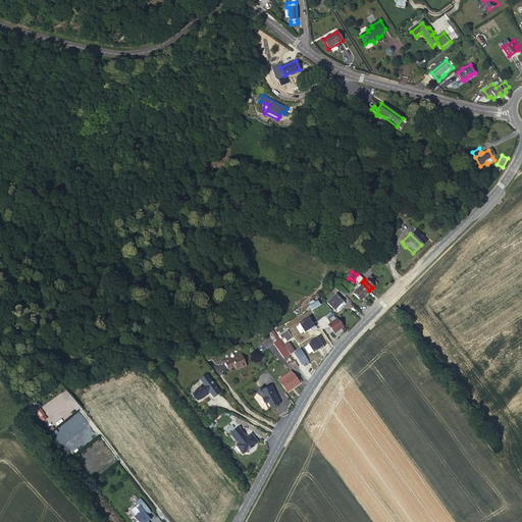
[(349,281),(344,286),(348,291),(353,285),(349,281)]
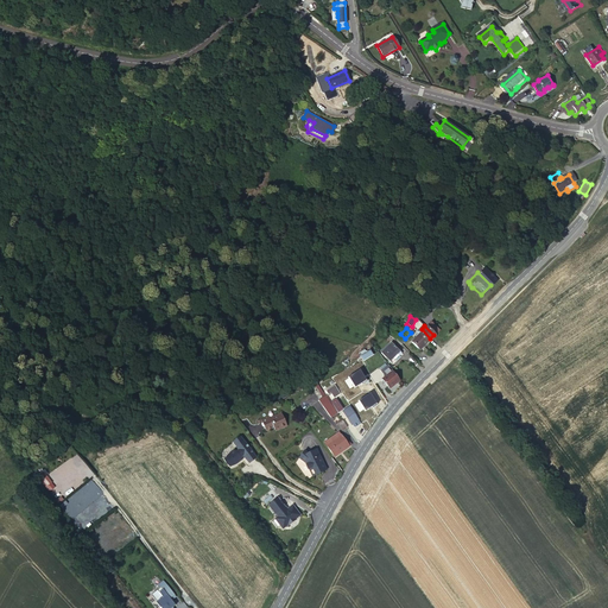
[(417,352),(430,339),(422,329),(407,342),(417,352)]
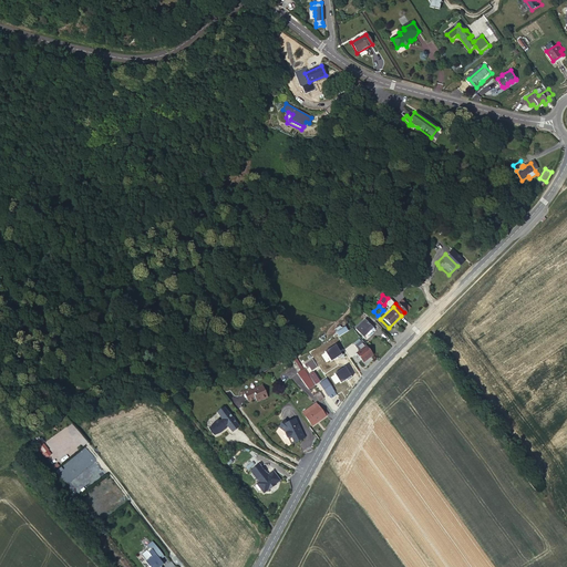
[(360,339),(363,336),(368,331),(371,329),(362,320),(352,330),(360,339)]
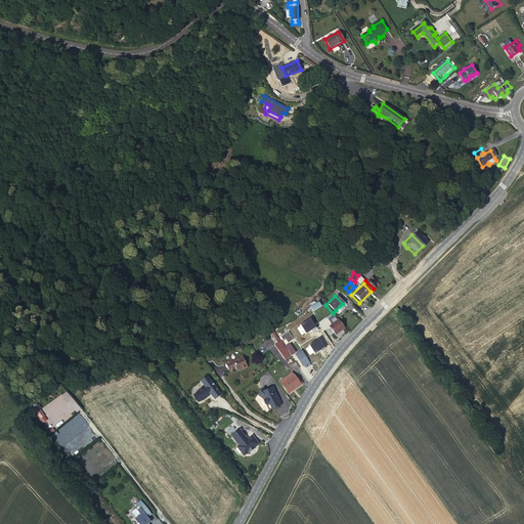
[(319,309),(316,305),(308,311),(310,315),(319,309)]
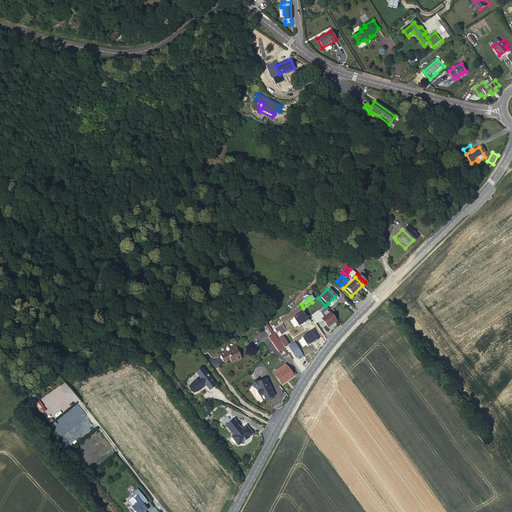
[(327,331),(337,323),(330,315),(320,323),(327,331)]
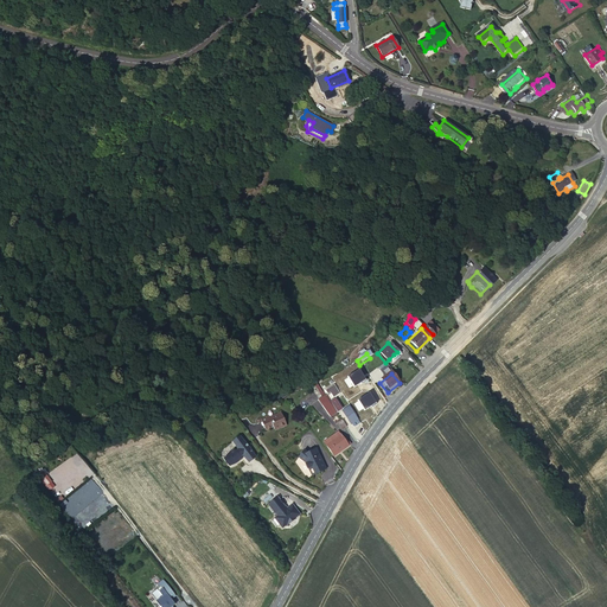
[(360,379),(347,389),(352,397),(366,388),(360,379)]
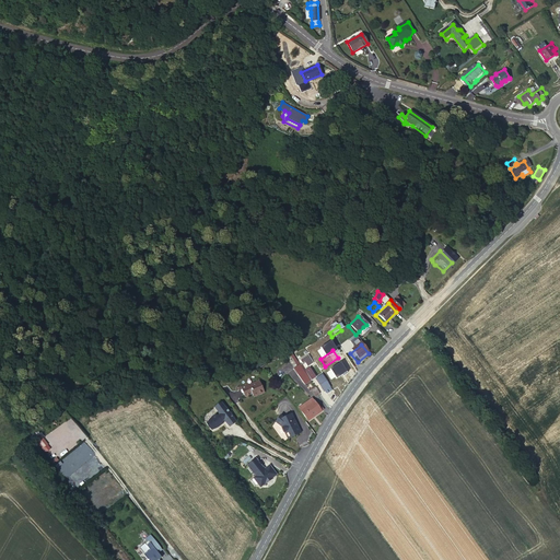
[(288,354),(281,359),(300,387),(307,383),(288,354)]
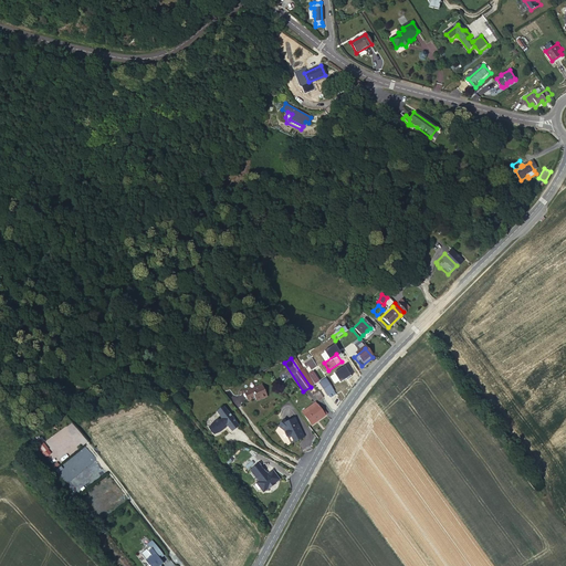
[(308,360),(301,366),(303,370),(305,368),(308,371),(314,368),(308,360)]
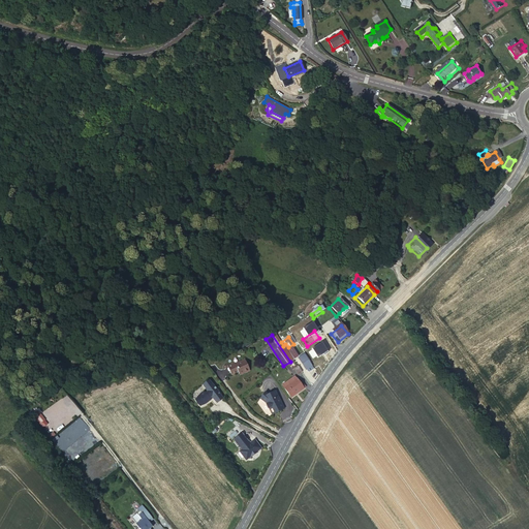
[(291,348),(287,351),(294,362),(298,361),(297,360),(299,359),(291,348)]
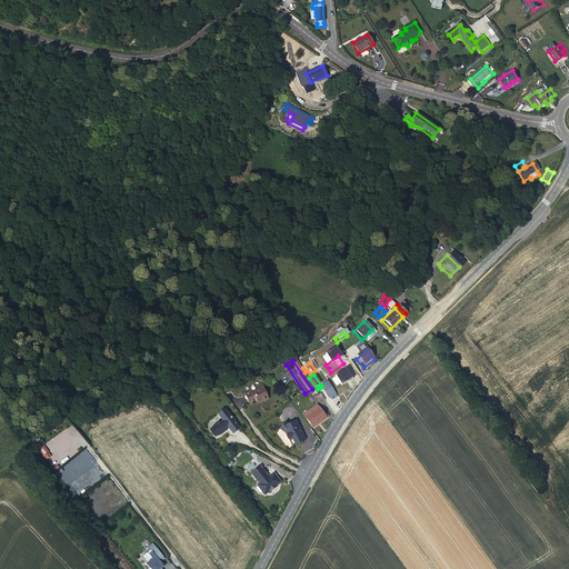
[(321,386),(319,387),(320,388),(327,399),(333,396),(326,383),(321,386)]
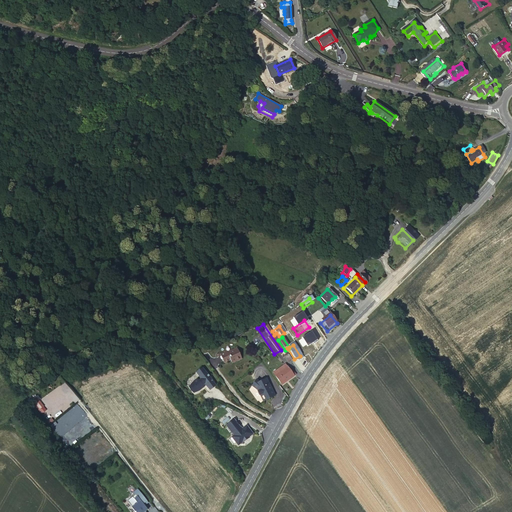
[(224,354),(217,357),(222,365),(228,362),(229,363),(230,364),(234,362),(238,361),(238,360),(239,359),(234,350),(228,353),(225,355),(224,354)]
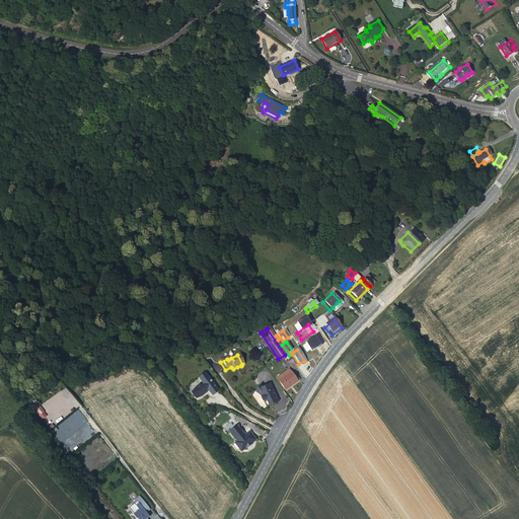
[(292,363),(288,357),(283,361),(287,366),(292,363)]
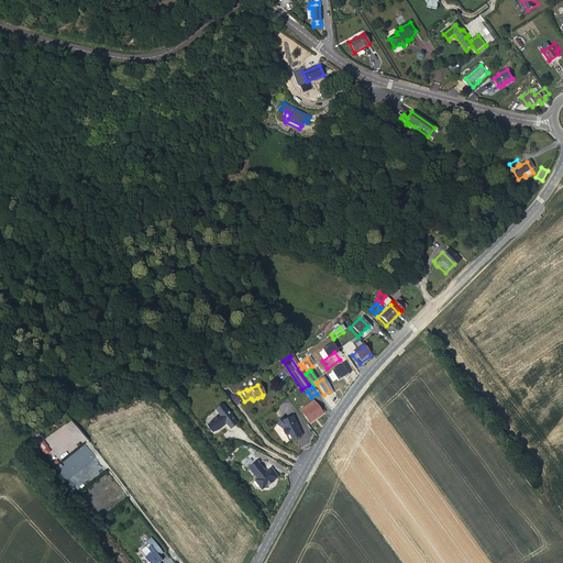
[(296,409),(298,412),(311,404),(310,401),(296,409)]
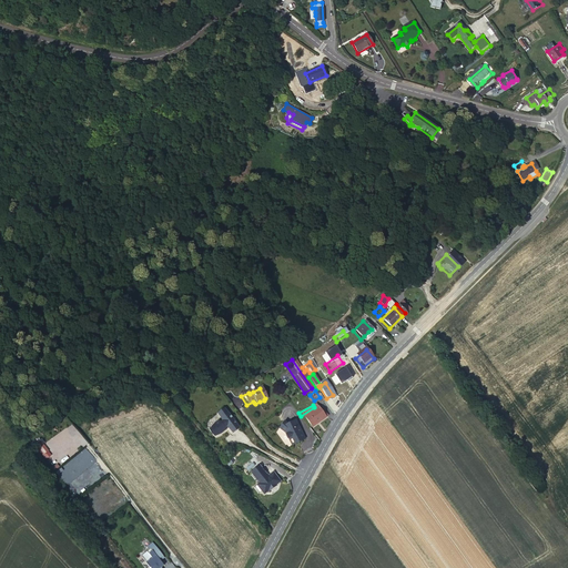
[(213,424),(208,428),(212,435),(217,430),(219,432),(224,428),(222,426),(224,425),(230,432),(236,426),(231,419),(227,414),(222,407),(215,413),(221,419),(219,422),(217,419),(212,423),(213,424)]
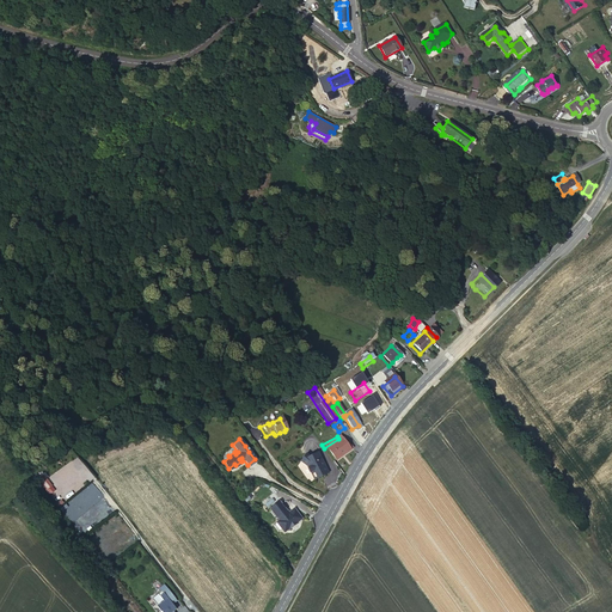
[(338,439),(324,448),(330,458),(346,450),(343,446),(340,439),(338,439)]
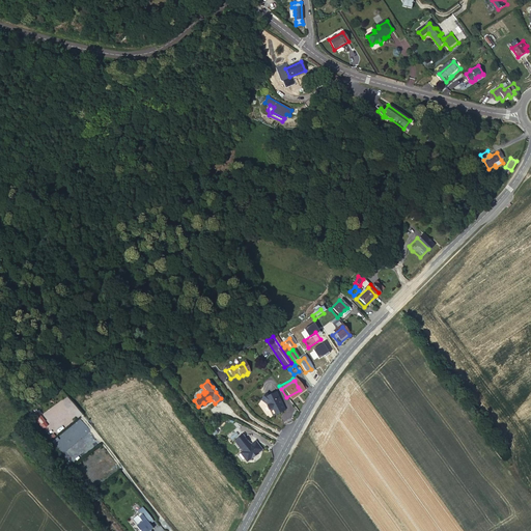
[(267,396),(263,393),(258,400),(266,404),(272,416),(278,412),(278,410),(282,406),(273,392),(267,396)]
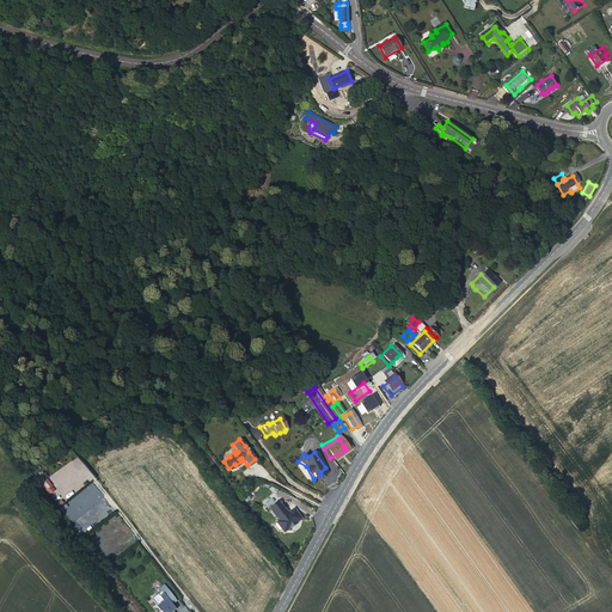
[(286,512),(279,503),(269,510),(276,520),(277,519),(280,521),(276,524),(285,533),(289,530),(291,530),(297,525),(297,524),(301,520),(294,509),(287,515),(285,513),(286,512)]
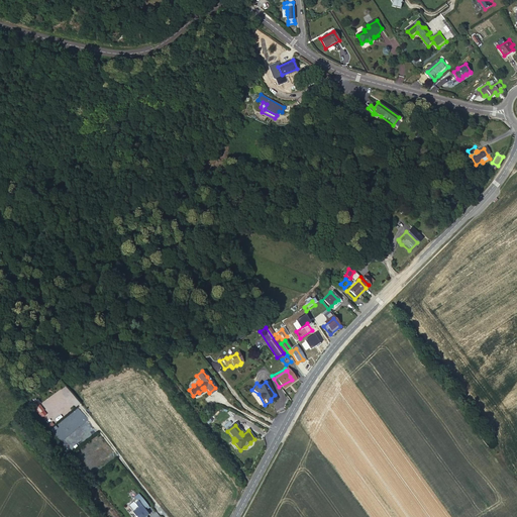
[(148,502),(139,510),(145,516),(156,516),(159,515),(148,502)]
